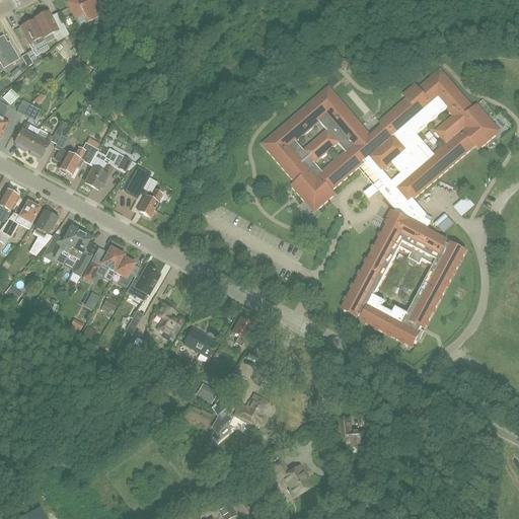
[(97,2),(89,6),(86,0),(74,0),(73,1),(72,0),(71,0),(67,2),(69,7),(70,7),(76,18),(83,15),(87,23),(103,15),(98,4),(97,2)]
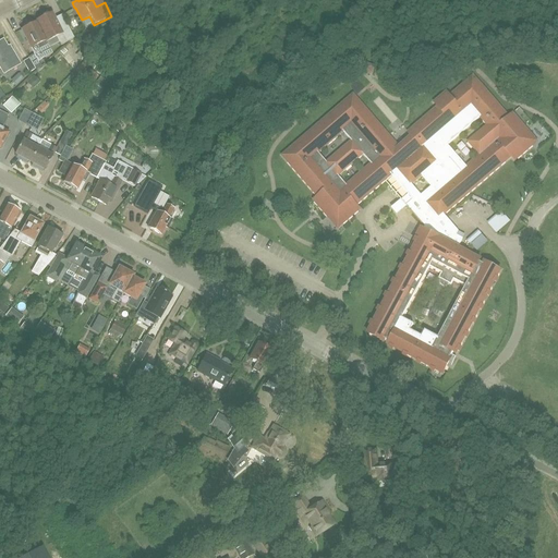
[(44,17),(36,22),(36,23),(37,23),(47,43),(57,37),(59,43),(61,46),(74,39),(68,26),(60,29),(56,20),(55,19),(52,13),(50,14),(49,13),(47,12),(44,14),(43,16),(44,17)]
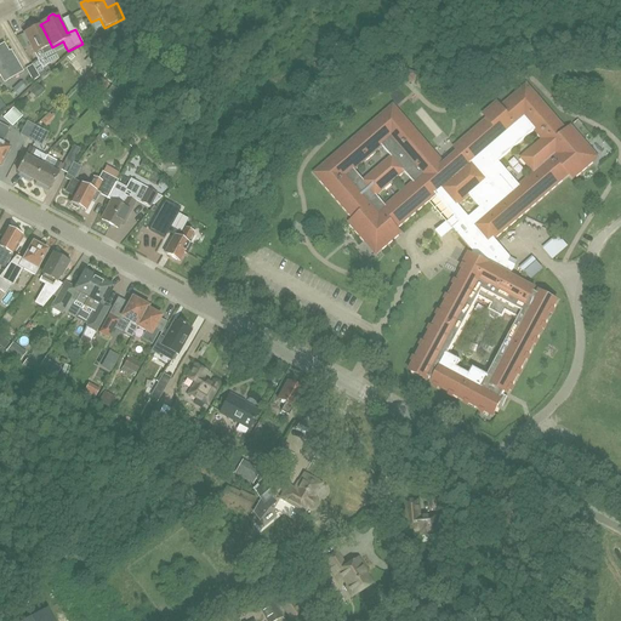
[(67,33),(75,29),(69,18),(62,22),(67,33)]
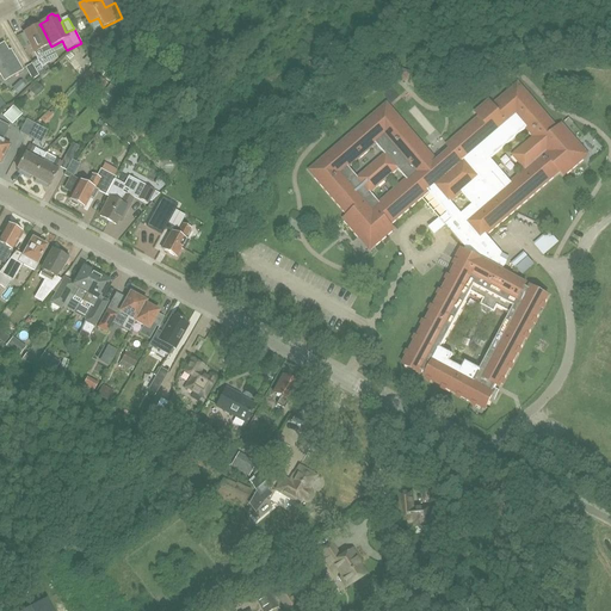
[(25,32),(24,34),(34,54),(41,50),(48,65),(57,59),(55,53),(51,47),(41,25),(39,25),(34,29),(32,26),(30,26),(26,28),(25,30),(25,32)]
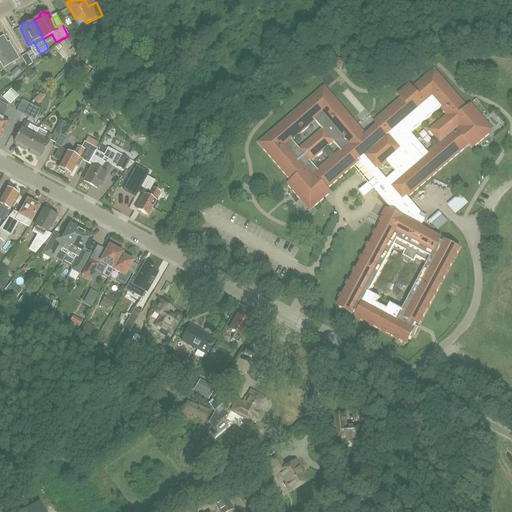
[(19,59),(10,45),(8,46),(3,36),(0,38),(0,57),(3,63),(7,61),(9,64),(19,59)]
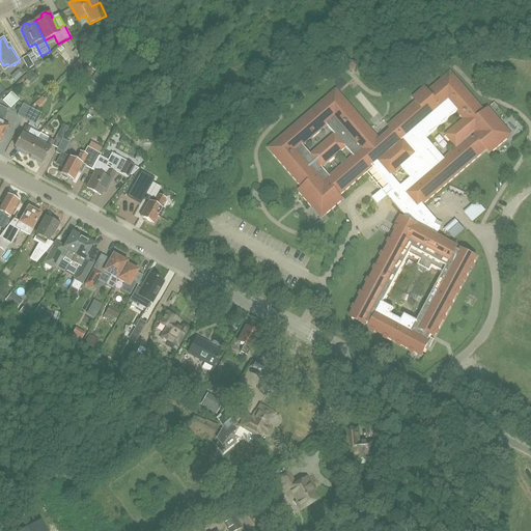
[(73,47),(80,54),(86,49),(79,43),(73,47)]
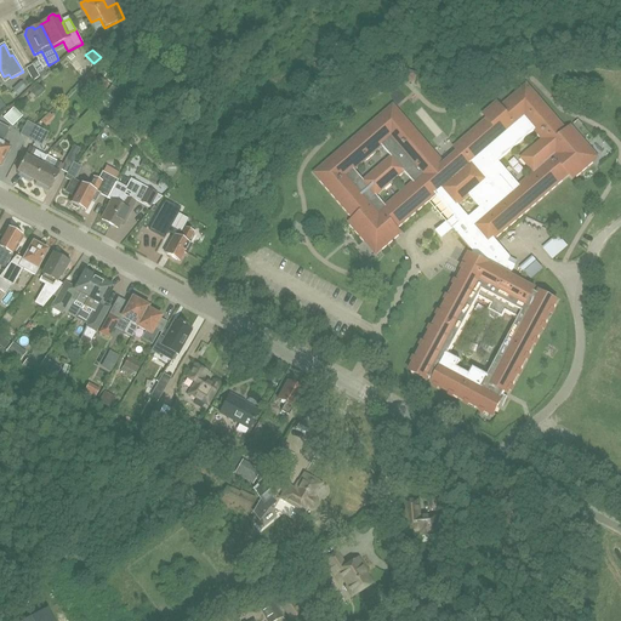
[(32,64),(39,75),(44,72),(38,61),(32,64)]
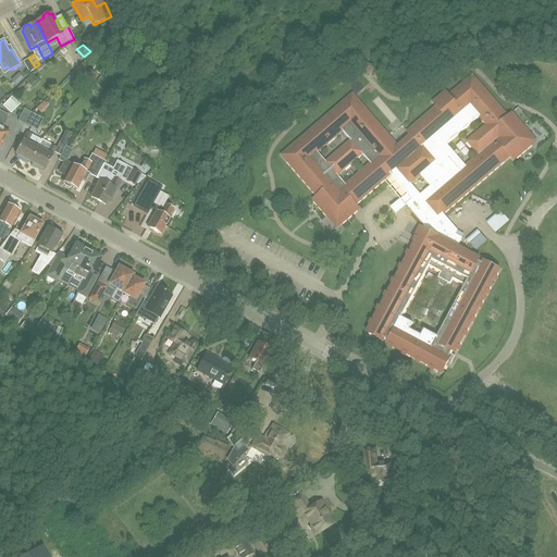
[(23,62),(29,73),(35,70),(28,59),(23,62)]
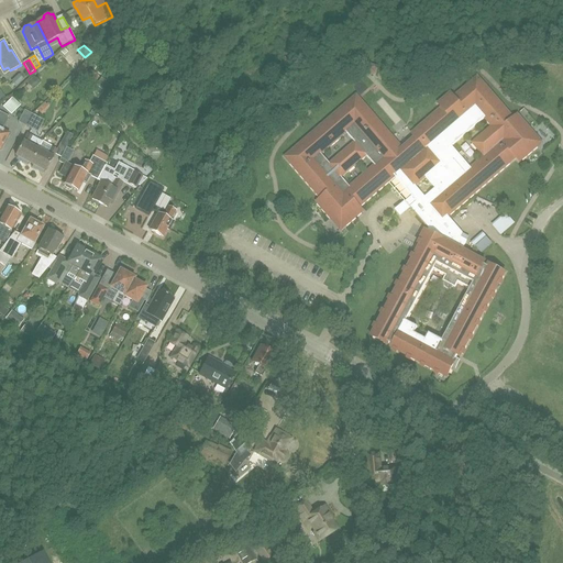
[(23,80),(23,79),(24,78),(20,74),(19,75),(11,81),(12,83),(9,85),(13,89),(15,87),(17,87),(23,80)]
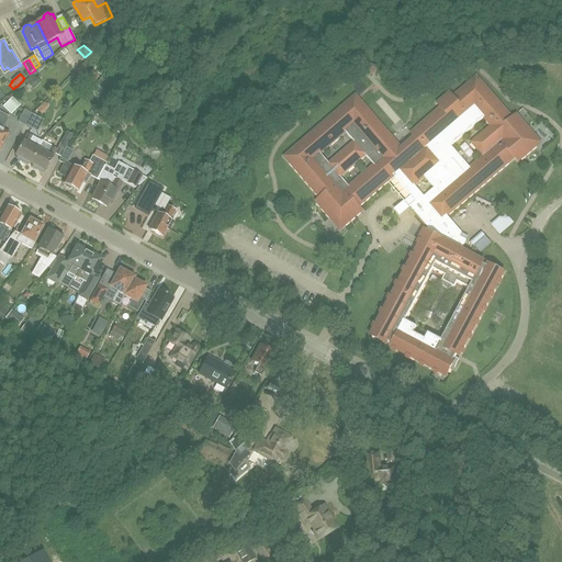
[(480,311),(482,307),(485,308),(491,298),(487,296),(490,293),(492,294),(497,284),(495,282),(497,279),(499,280),(504,272),(489,265),(486,267),(482,265),(484,261),(461,249),(467,240),(460,237),(462,234),(447,216),(515,158),(518,163),(536,147),(526,135),(530,132),(516,114),(512,119),(476,77),(453,97),(450,93),(437,104),(440,108),(411,134),(414,137),(401,148),(360,101),(356,104),(351,100),(284,157),(319,198),(315,202),(330,218),(335,214),(345,226),(362,211),(359,206),(394,177),(411,197),(403,203),(408,210),(411,208),(428,228),(426,231),(424,229),(419,237),(423,238),(420,242),(424,243),(418,253),(415,251),(414,255),(416,257),(414,260),(412,258),(406,269),(408,270),(406,273),(404,272),(398,283),(401,284),(400,288),(396,287),(391,296),(393,299),(392,302),(389,301),(383,311),(386,312),(384,316),(382,314),(375,325),(379,326),(377,329),(374,328),(370,336),(385,345),(386,343),(391,345),(390,347),(393,349),(394,346),(397,348),(396,350),(407,356),(408,353),(412,356),(411,358),(420,363),(423,361),(426,363),(425,366),(435,371),(436,369),(447,374),(446,377),(446,378),(454,361),(453,361),(456,357),(457,356),(459,357),(460,353),(458,352),(460,349),(462,350),(468,339),(465,338),(467,335),(470,336),(475,326),(473,324),(474,321),(478,323),(483,312),(480,311)]
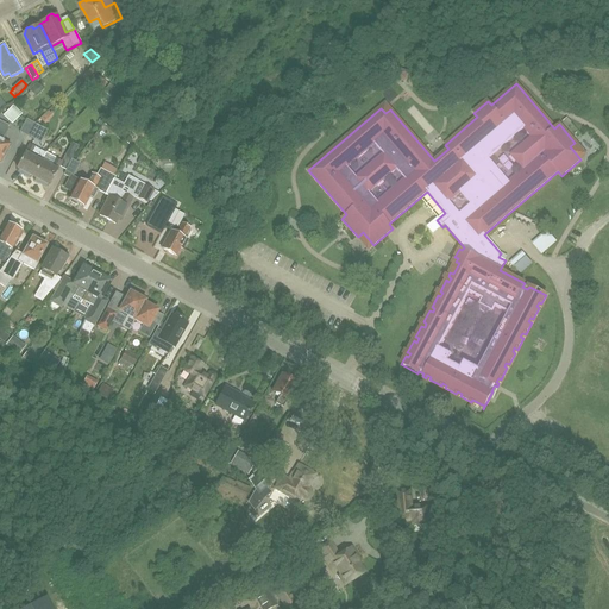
[(13,106),(2,117),(12,125),(23,114),(13,106)]
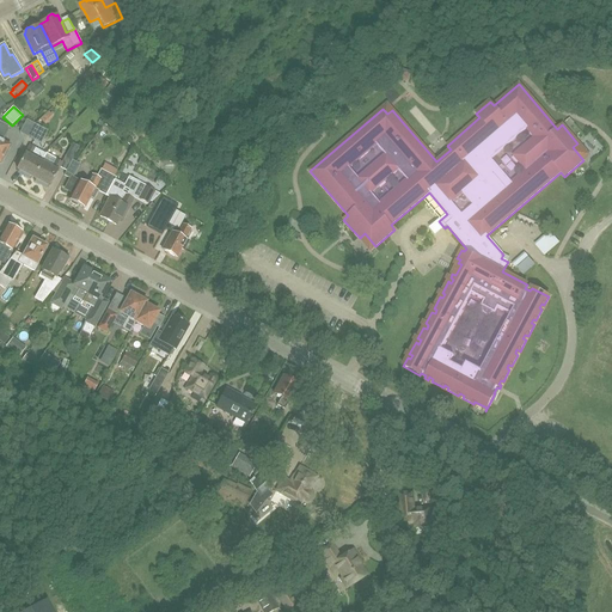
[(26,138),(34,124),(26,120),(19,133),(26,138)]
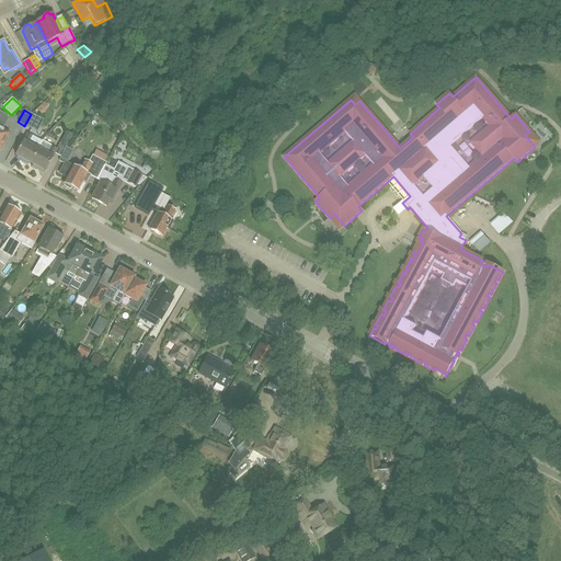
[(38,117),(31,114),(24,126),(32,129),(38,117)]
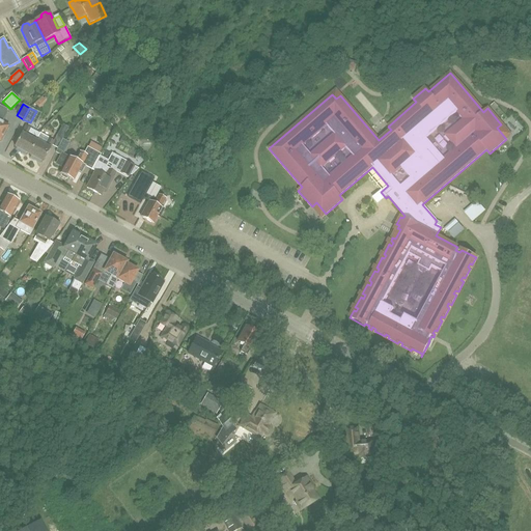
[(57,136),(62,139),(64,136),(68,128),(62,124),(57,136)]
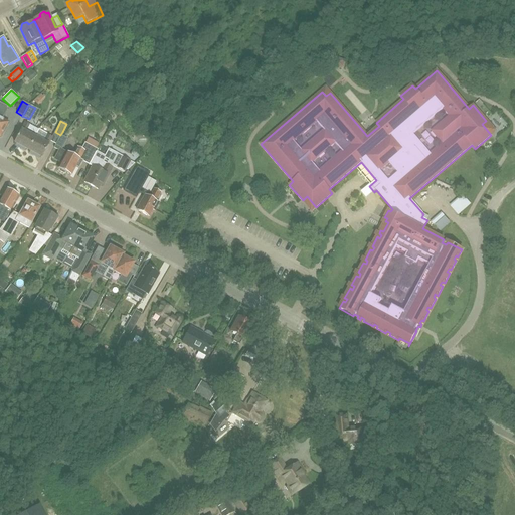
[(38,130),(30,126),(25,123),(22,129),(21,129),(14,143),(20,146),(20,148),(20,149),(24,152),(26,151),(27,150),(28,150),(40,130),(39,129),(38,130)]
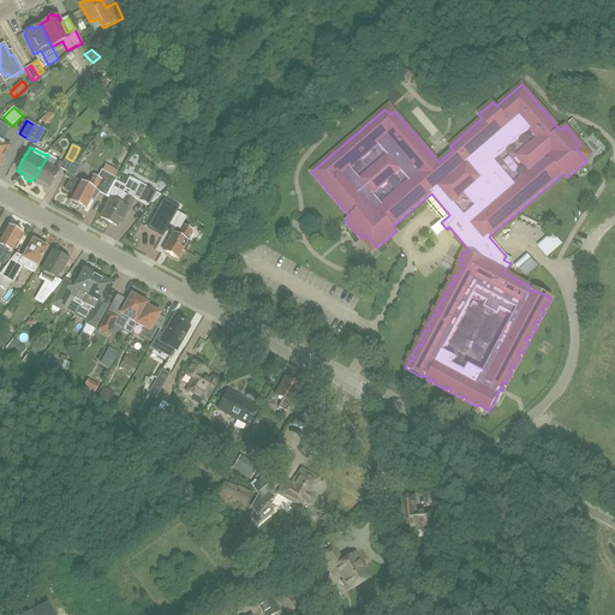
[(48,155),(34,179),(35,180),(34,181),(35,184),(40,186),(41,185),(42,184),(51,189),(59,172),(58,172),(63,163),(57,161),(58,160),(48,155)]
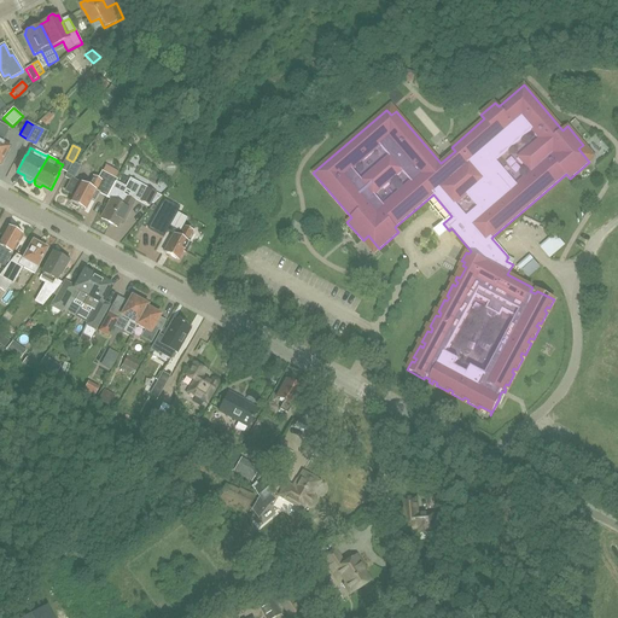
[(106,198),(117,180),(115,179),(118,173),(106,165),(103,173),(98,180),(93,176),(87,187),(71,180),(65,192),(74,196),(70,203),(71,203),(71,207),(76,209),(79,208),(85,210),(91,200),(94,203),(99,194),(106,198)]
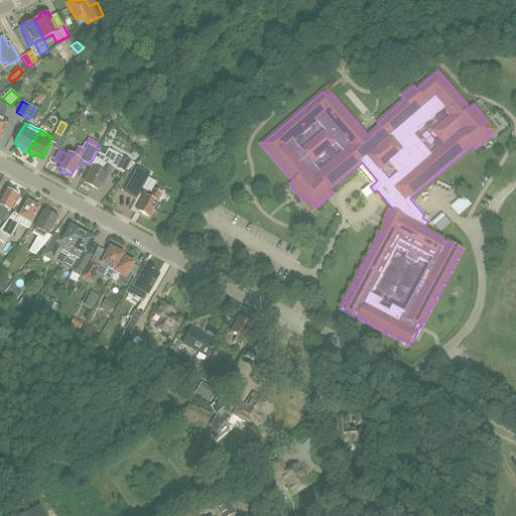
[(104,184),(112,168),(113,168),(113,166),(125,172),(126,170),(127,170),(134,164),(131,162),(131,161),(116,153),(109,166),(107,165),(109,159),(97,153),(98,150),(89,165),(93,167),(85,182),(98,189),(101,182),(104,184)]
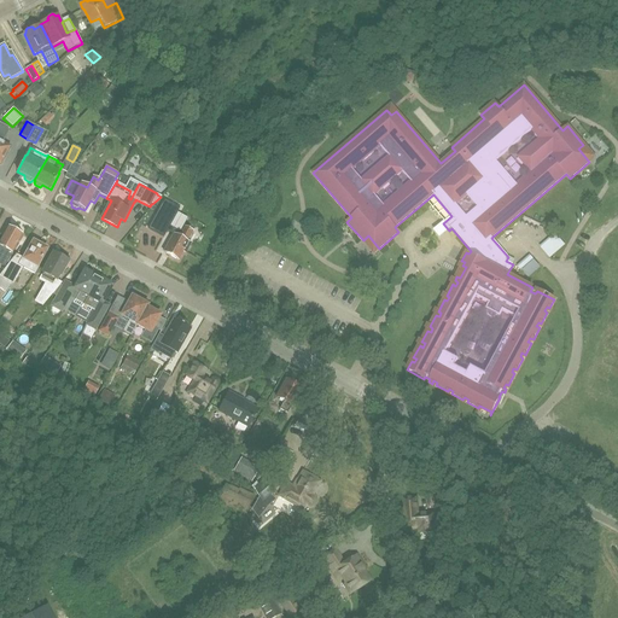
[(178,213),(162,204),(147,229),(163,238),(167,232),(173,235),(164,251),(164,252),(163,252),(164,254),(169,256),(179,261),(184,251),(186,254),(191,244),(187,243),(193,232),(185,227),(181,233),(169,227),(178,213)]
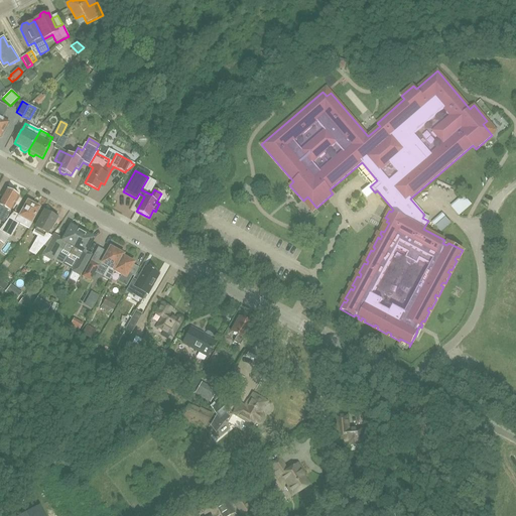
[(375,192),(370,186),(362,194),(366,200),(375,192)]
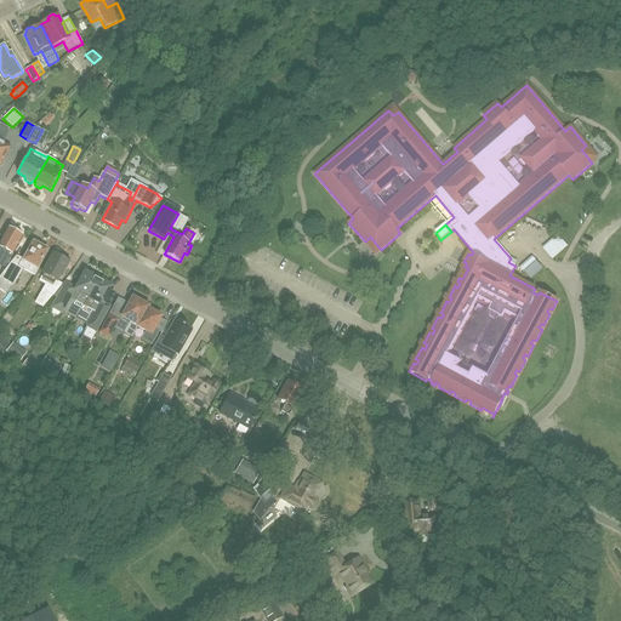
[(23,238),(20,237),(20,233),(16,231),(13,233),(7,229),(3,239),(0,238),(0,266),(5,269),(23,238)]
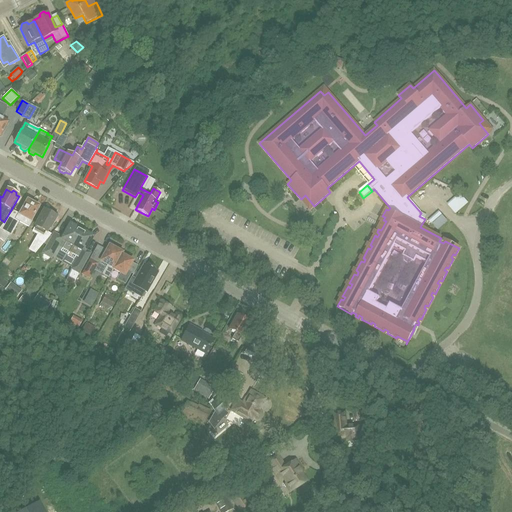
[(456,214),(468,202),(460,193),(448,205),(456,214)]
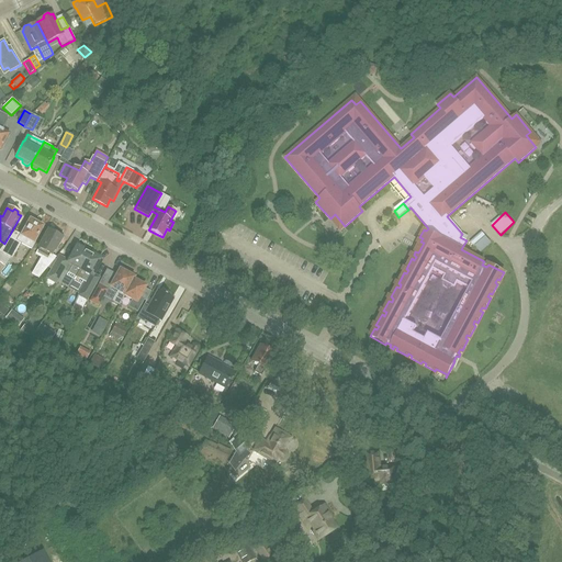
[(0,253),(10,259),(12,260),(21,244),(32,250),(36,244),(45,228),(41,226),(41,224),(37,222),(35,223),(31,221),(26,228),(24,227),(20,235),(17,243),(9,238),(4,244),(0,249),(0,253)]
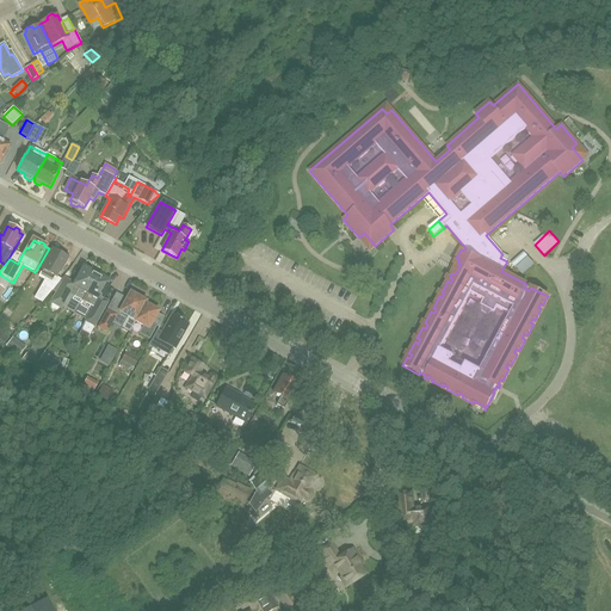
[(61,279),(56,277),(59,272),(60,273),(68,259),(67,258),(68,255),(55,248),(54,251),(53,251),(43,267),(37,277),(44,282),(34,300),(41,304),(61,279)]
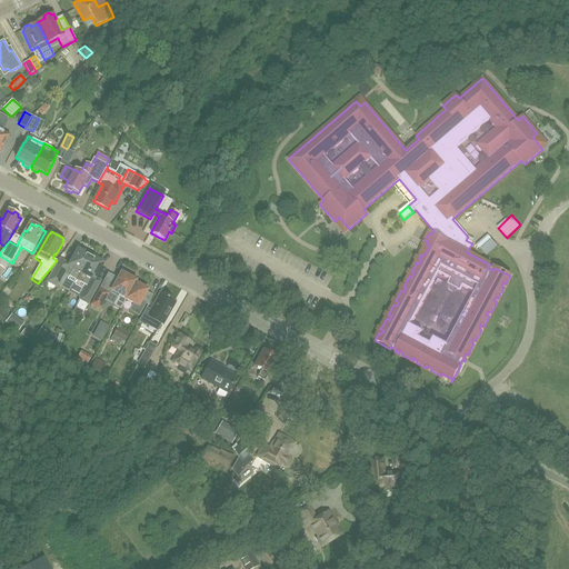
[(17,246),(20,238),(15,235),(9,241),(17,246)]
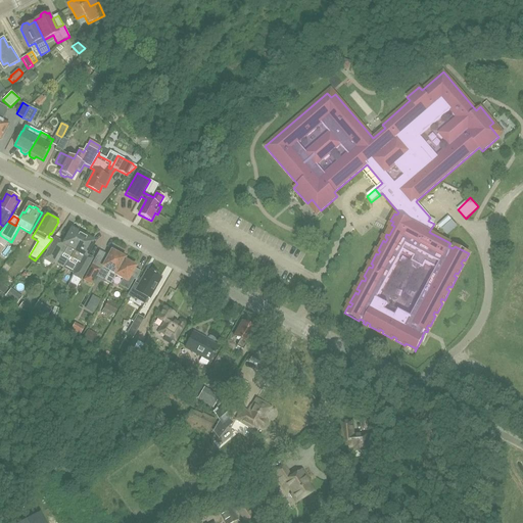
[(447,235),(458,227),(448,216),(438,225),(447,235)]
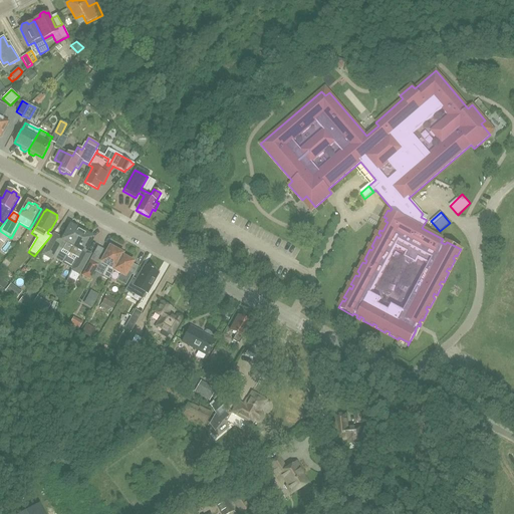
[(70,253),(81,232),(69,225),(63,237),(54,233),(51,240),(42,256),(51,261),(52,259),(61,265),(66,258),(70,254),(70,253)]
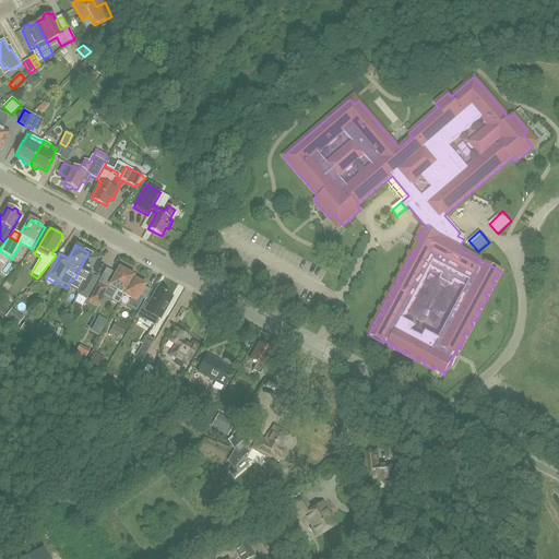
[(90,252),(88,252),(76,275),(76,276),(72,281),(82,286),(78,294),(72,309),(80,313),(86,300),(96,283),(99,276),(94,273),(102,259),(96,256),(96,253),(91,250),(90,252)]
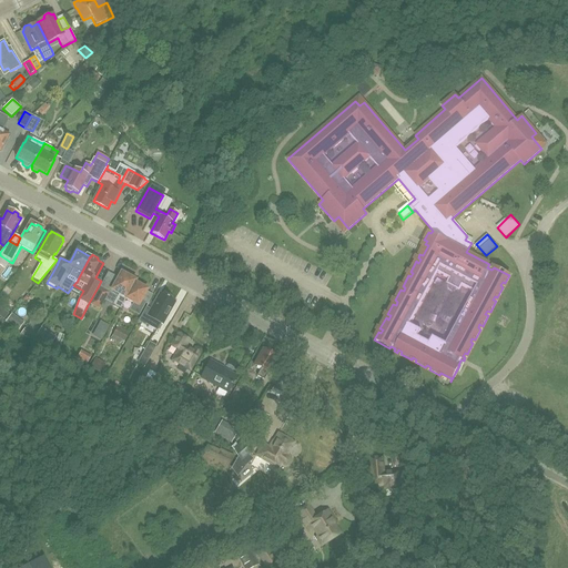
[(0,255),(0,267),(4,271),(10,262),(0,255)]
